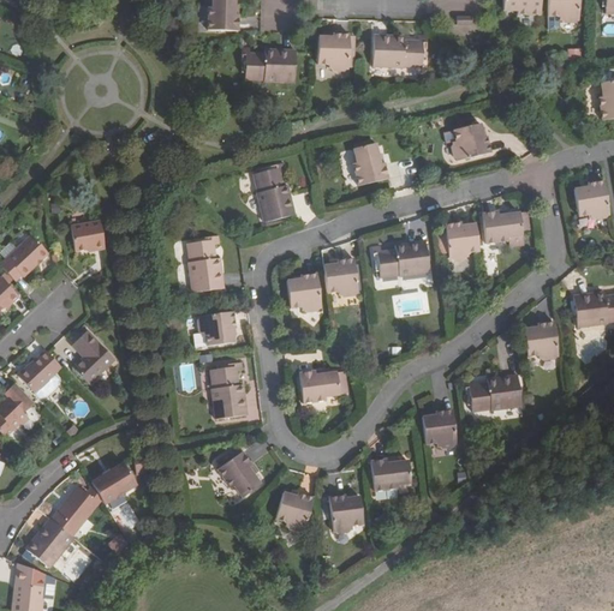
[(238,29),(239,13),(236,13),(236,4),(236,0),(213,0),(213,6),(209,6),(208,29),(238,29)]
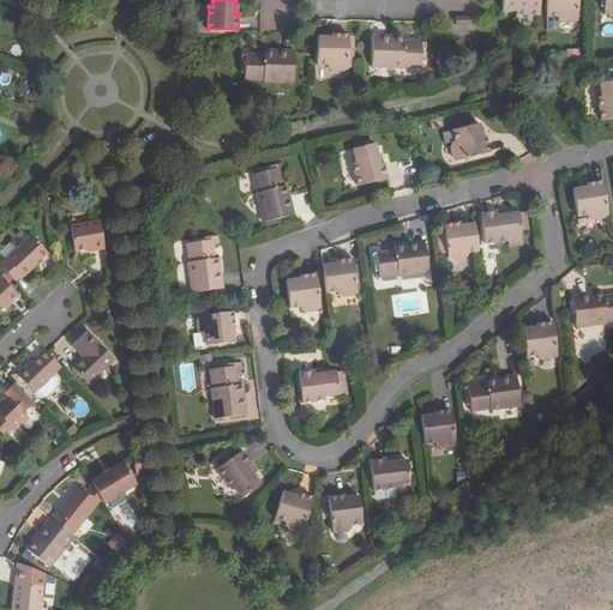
[(503,0),(503,12),(517,12),(517,17),(539,17),(539,0),(503,0)]
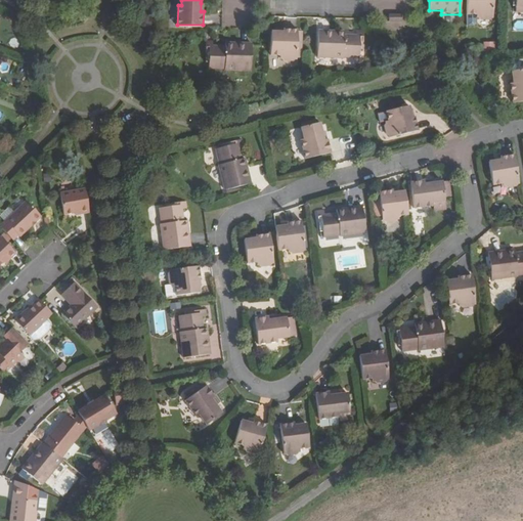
[(467,0),(468,12),(478,12),(478,14),(481,14),(483,17),(490,17),(492,15),(495,15),(495,0),(467,0)]
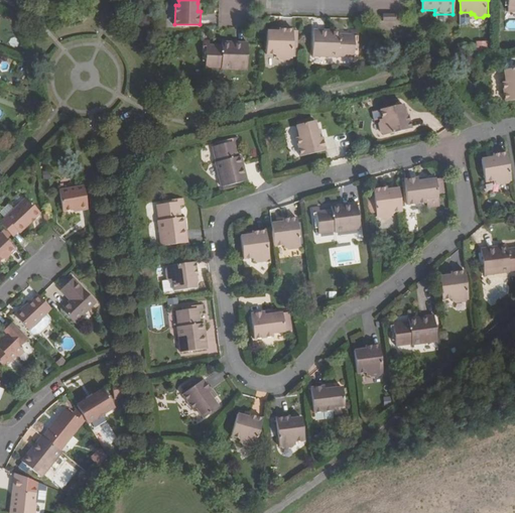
[(397,11),(384,11),(384,19),(397,18),(397,11)]
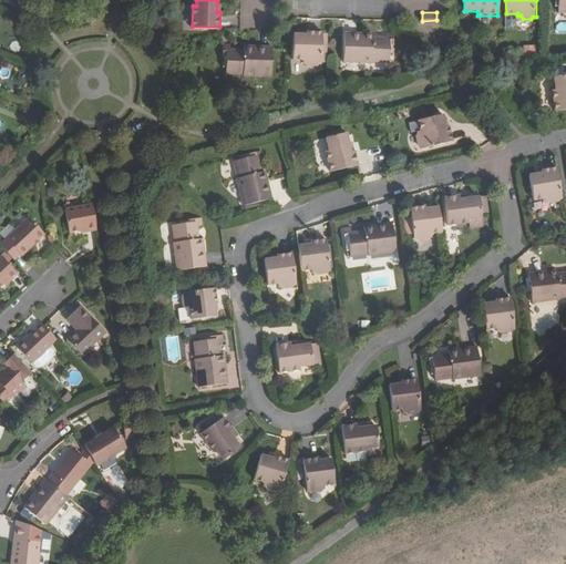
[(307,37),(300,36),(294,36),(292,61),(302,61),(302,63),(305,63),(307,67),(314,67),(318,63),(321,63),(321,60),(326,60),(327,47),(322,47),(322,33),(322,32),(307,32),(307,37)]
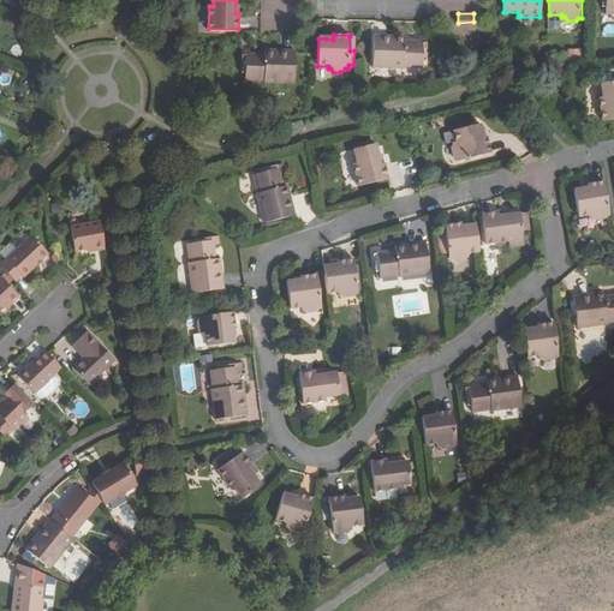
[(404,37),(394,36),(394,39),(389,39),(389,36),(374,35),(373,66),(404,67),(404,65),(419,66),(421,61),(421,49),(425,49),(427,37),(418,36),(418,42),(404,42),(404,37)]
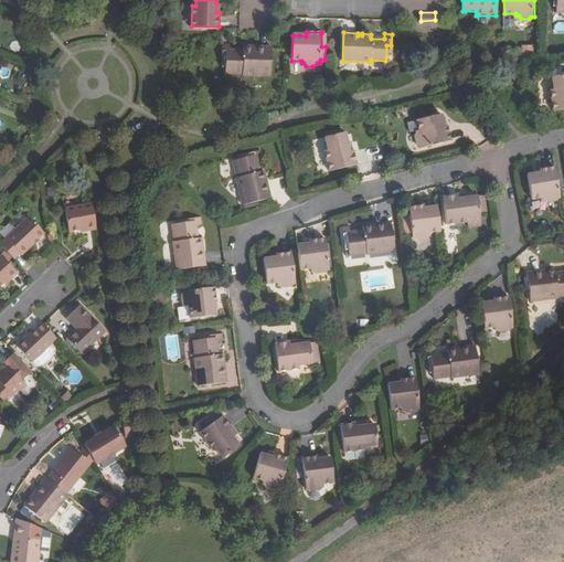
[(448,33),(443,38),(451,49),(457,43),(448,33)]
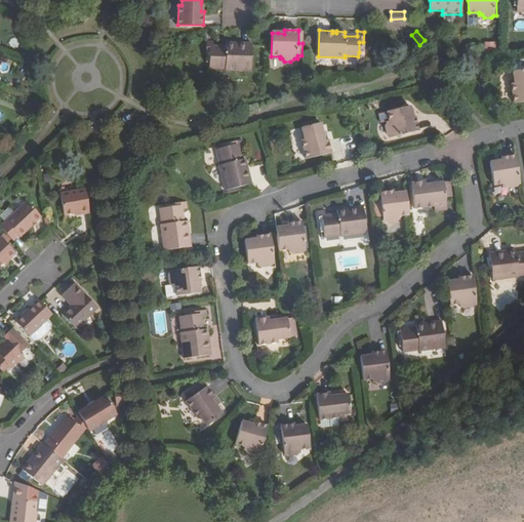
[(497,47),(497,38),(486,39),(486,48),(497,47)]
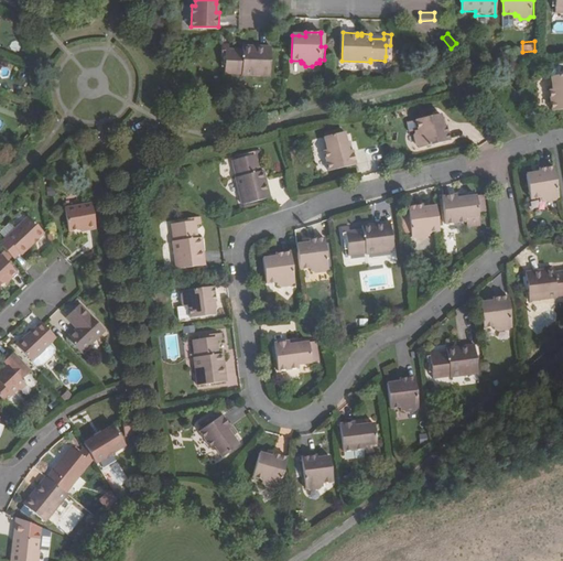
[(242,72),(242,74),(270,74),(271,46),(256,45),(256,49),(252,49),(252,45),(244,45),(244,51),(230,51),(230,44),(224,44),(223,56),(227,56),(226,67),(226,72),(242,72)]
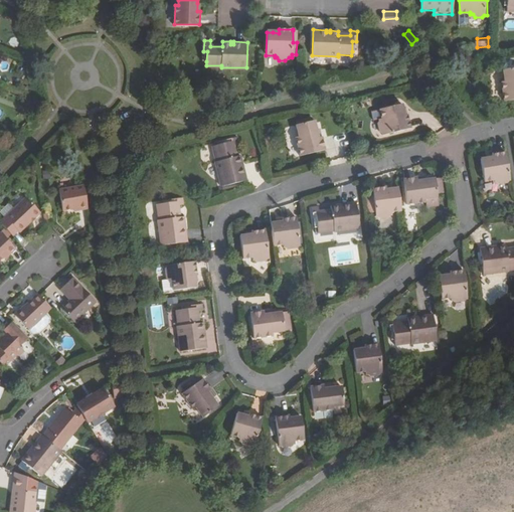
[(513,68),(502,70),(504,81),(500,82),(503,102),(513,100),(513,68)]
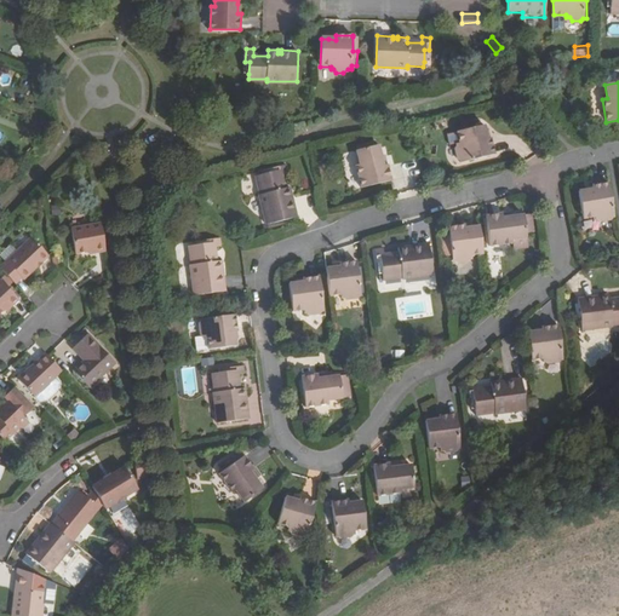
[(462,121),(464,128),(474,126),(473,117),(462,121)]
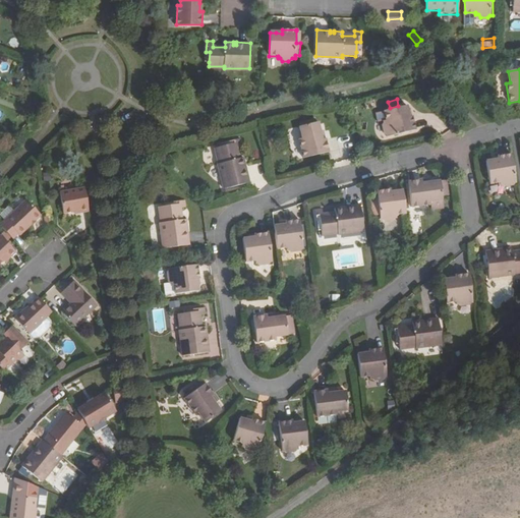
[(410,116),(409,110),(407,104),(386,109),(389,118),(386,119),(387,122),(385,124),(386,131),(389,132),(390,135),(418,128),(415,115),(410,116)]
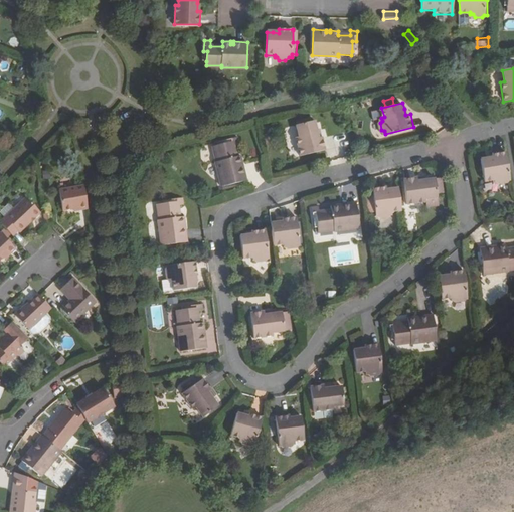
[(384,117),(381,108),(373,111),(375,119),(381,118),(384,117)]
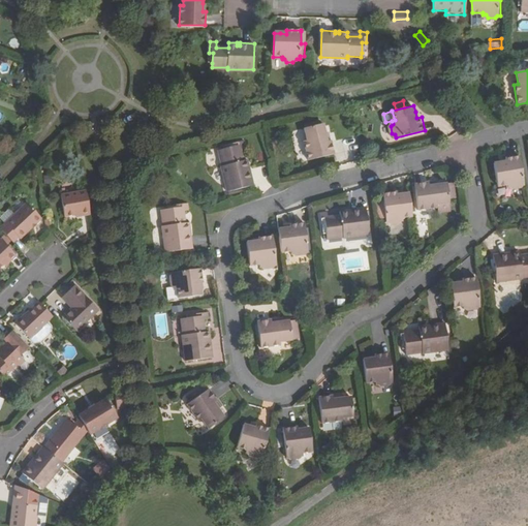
[(328,142),(325,133),(322,124),(311,127),(310,123),(305,125),(305,128),(304,128),(307,140),(303,141),(308,160),(334,154),(331,141),(328,142)]
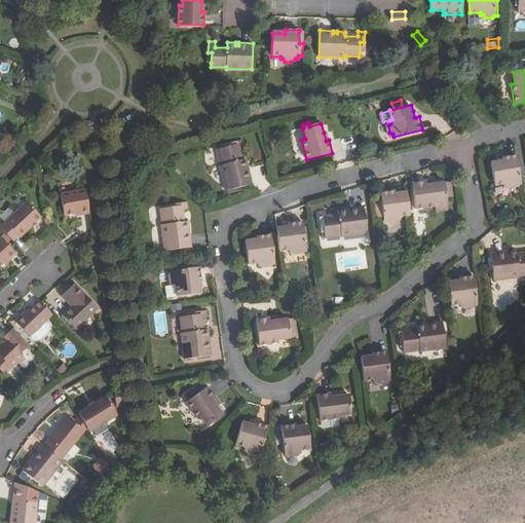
[(218,163),(216,164),(223,190),(250,182),(246,170),(244,171),(241,166),(245,165),(242,157),(237,158),(235,147),(240,146),(238,139),(227,142),(228,146),(218,148),(214,149),(218,163)]
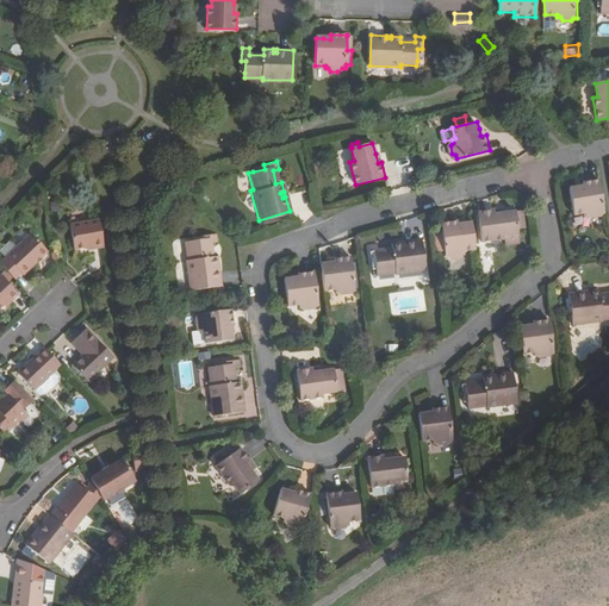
[(583,187),(576,188),(569,189),(573,216),(584,213),(585,217),(588,216),(591,218),(597,217),(601,213),(606,213),(600,179),(583,181),(583,187)]
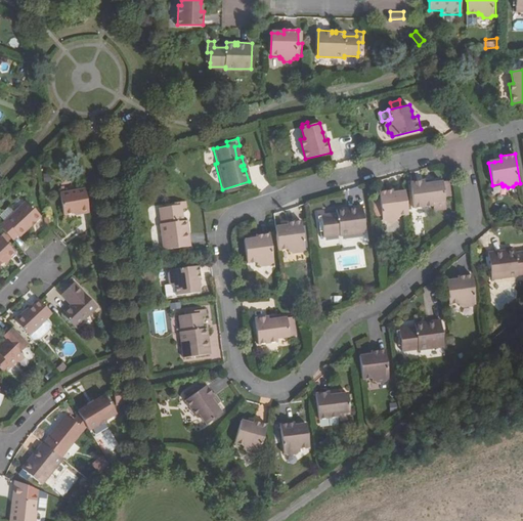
[(424,183),(424,180),(410,182),(413,208),(432,206),(434,214),(446,212),(443,197),(449,196),(447,183),(441,185),(441,181),(433,182),(424,183)]
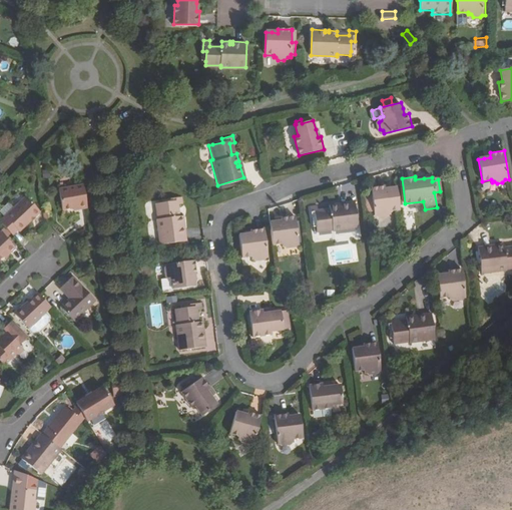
[(79,204),(80,207),(88,206),(84,182),(60,186),(63,207),(74,205),(79,204)]
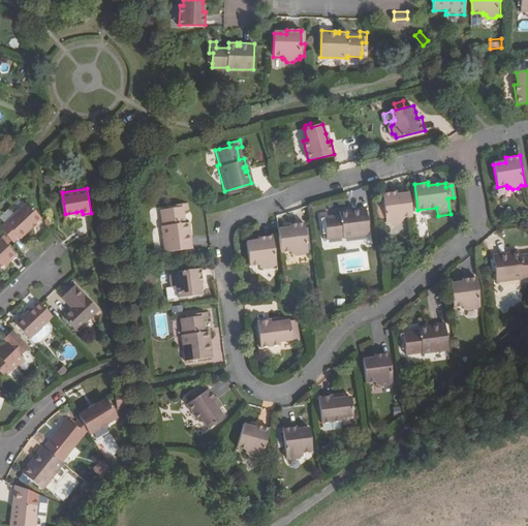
[(409,196),(403,197),(396,197),(395,193),(382,195),(385,224),(390,224),(392,225),(399,225),(400,222),(402,222),(402,220),(412,219),(409,196)]
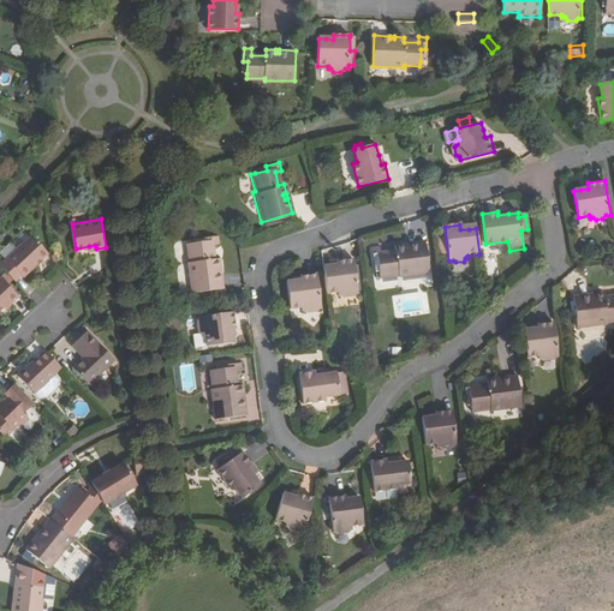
[(0,261),(0,263),(16,280),(23,273),(24,275),(39,262),(37,262),(41,258),(42,259),(51,252),(31,232),(4,258),(0,261)]
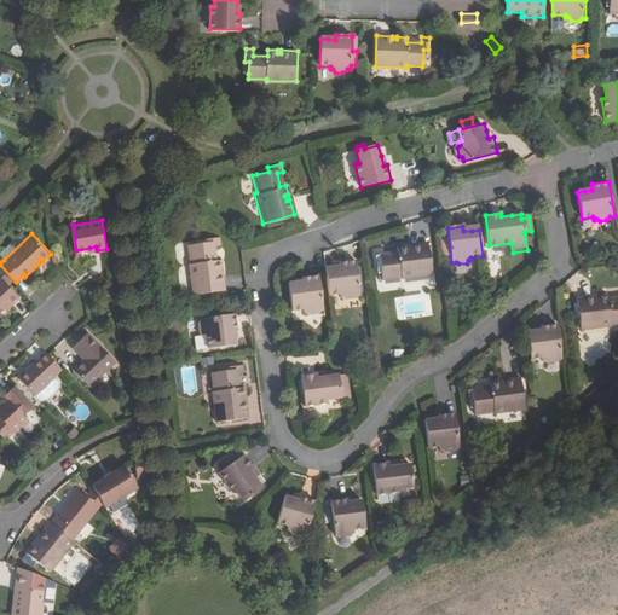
[(190,264),(188,264),(191,294),(223,290),(220,274),(217,276),(217,270),(219,270),(218,260),(213,260),(212,247),(218,245),(217,237),(203,239),(203,243),(192,245),(188,247),(190,264)]
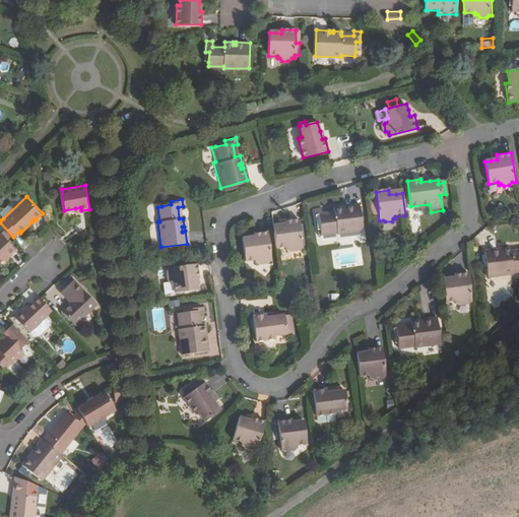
[(340,209),(340,206),(332,207),(332,211),(321,213),(320,207),(314,208),(315,219),(319,219),(320,229),(321,234),(334,232),(334,235),(361,231),(359,203),(345,205),(345,208),(340,209)]
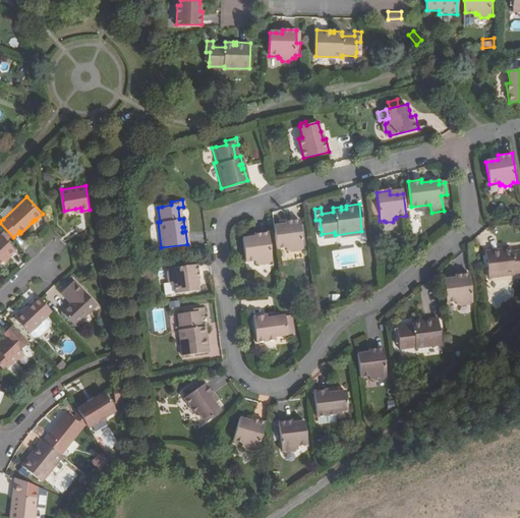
[(301,218),(287,220),(287,225),(281,225),(274,226),(276,248),(287,247),(287,249),(289,249),(292,251),(298,250),(300,247),(303,247),(301,218)]
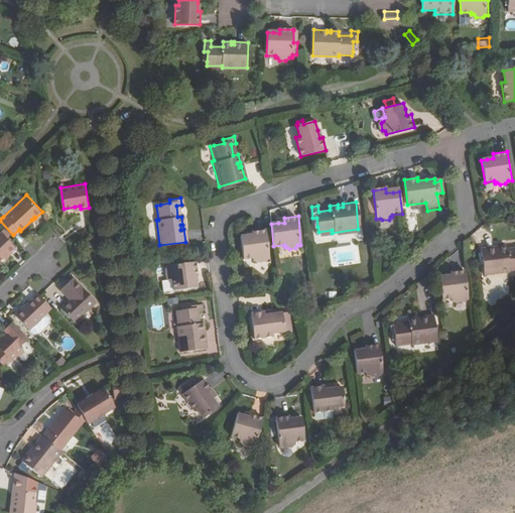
[(252,234),(246,235),(240,236),(243,258),(252,257),(252,259),(255,259),(257,261),(264,260),(266,258),(269,257),(266,228),(252,230),(252,234)]
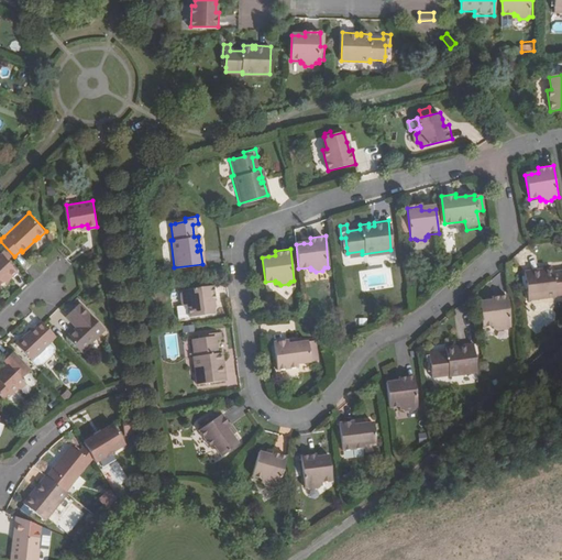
[(0,283),(4,280),(9,275),(11,276),(18,271),(0,251),(0,283)]
